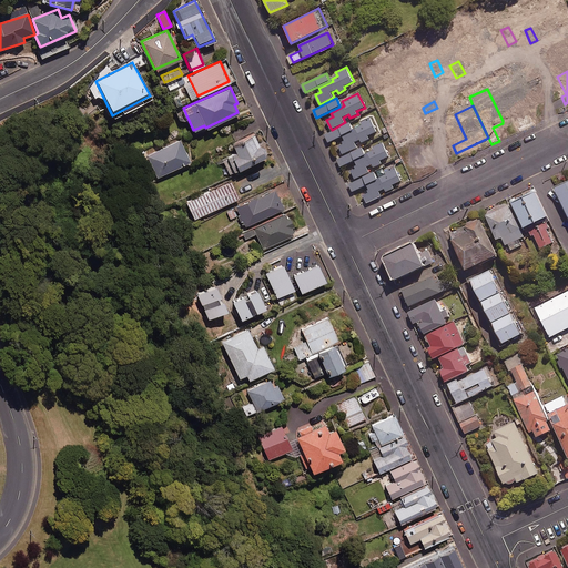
[(363,142),(371,139),(369,137),(377,133),(369,118),(362,122),(363,124),(355,129),(357,131),(343,138),(345,142),(338,145),(343,154),(357,148),(355,142),(361,140),(363,142)]
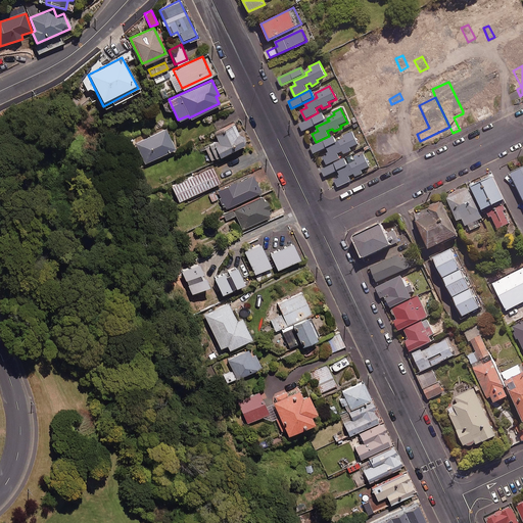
[(322,113),(300,125),(303,131),(325,120),(322,113)]
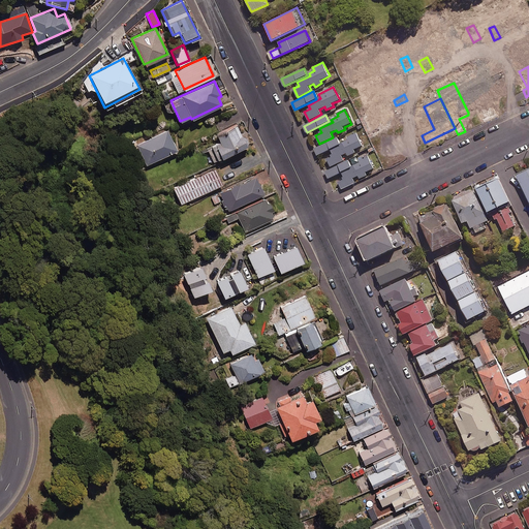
[(403,123),(400,117),(387,123),(391,129),(403,123)]
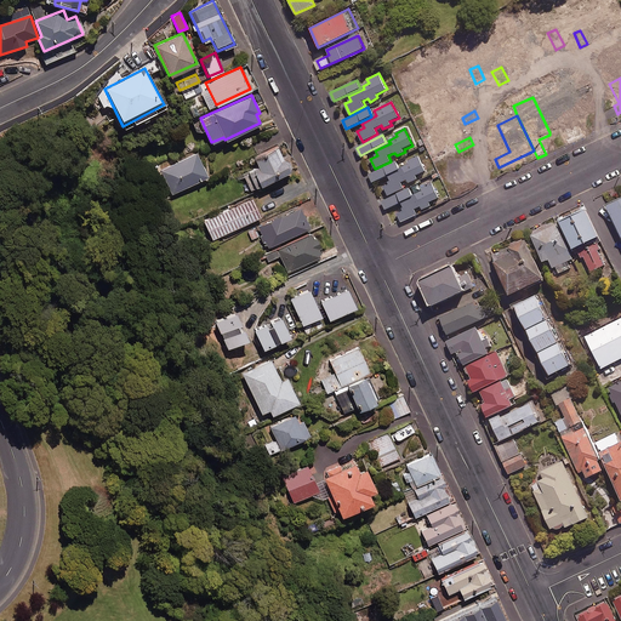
[(278,149),(255,160),(258,167),(245,174),(252,188),(289,171),(290,167),(289,164),(284,161),(278,149)]
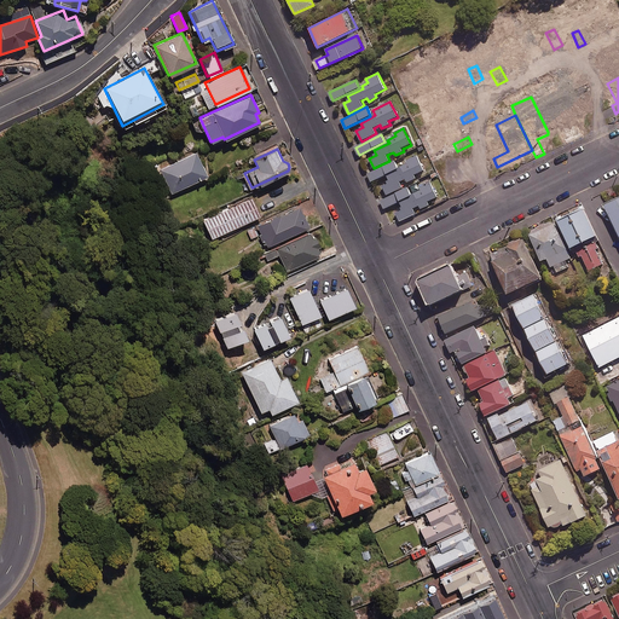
[(207,175),(196,152),(160,168),(171,192),(207,175)]
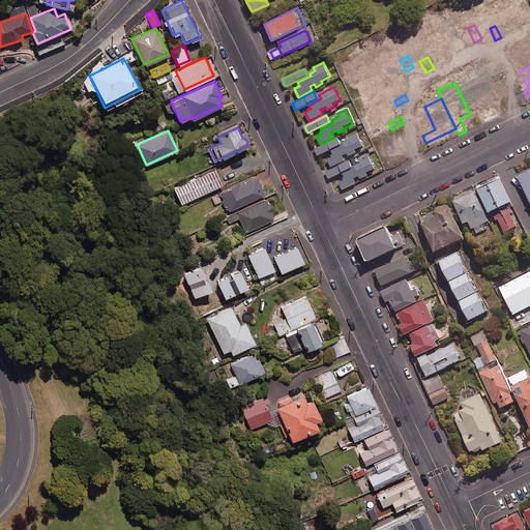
[(331,167),(345,160),(343,156),(348,153),(349,156),(357,152),(355,149),(362,145),(357,133),(340,140),(342,145),(331,150),(333,154),(327,157),(331,167)]
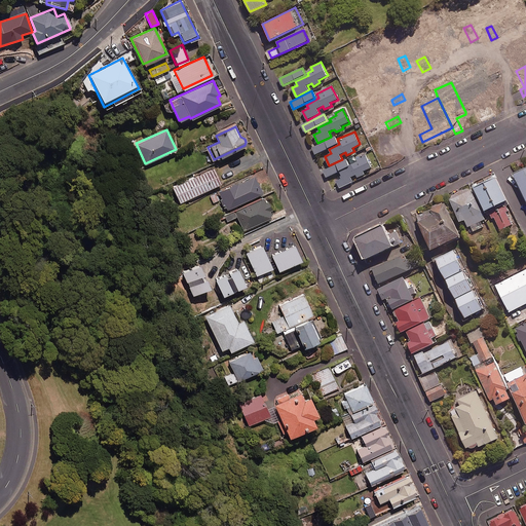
[(338,143),(334,137),(312,149),(316,155),(338,143)]
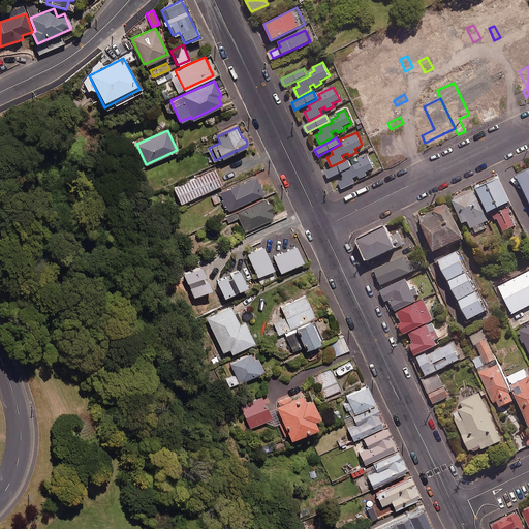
[(367,156),(359,160),(360,162),(354,164),(355,167),(342,175),(343,177),(336,180),(341,189),(356,182),(354,178),(360,176),(362,179),(368,176),(366,173),(374,168),(367,156)]
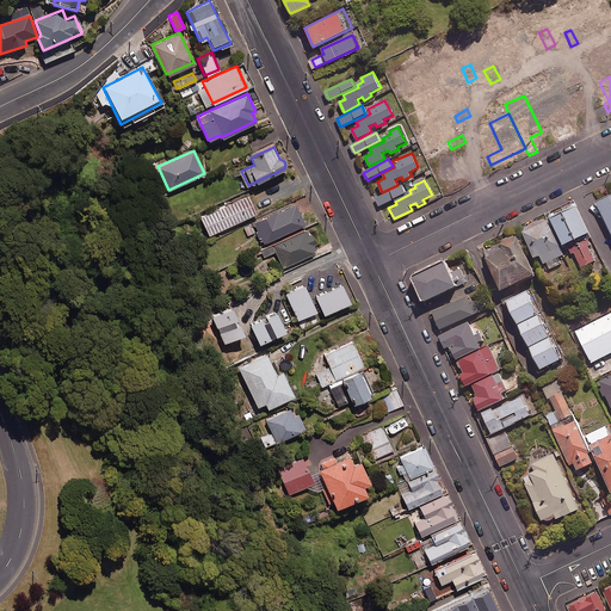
[(406,193),(401,184),(377,198),(382,207),(406,193)]
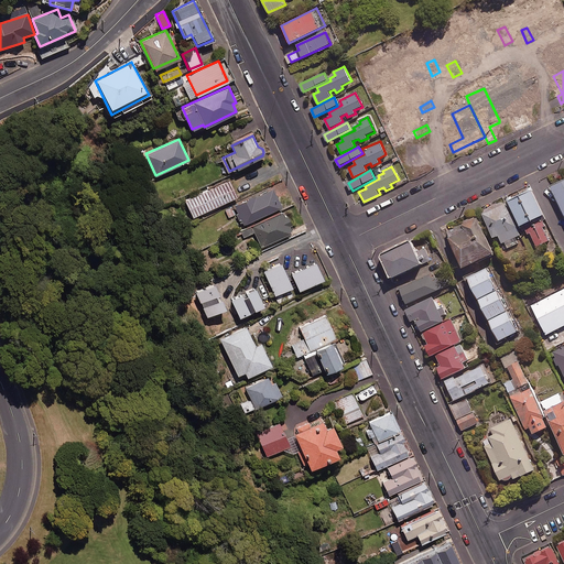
[(236,196),(227,179),(184,201),(192,217),(236,196)]
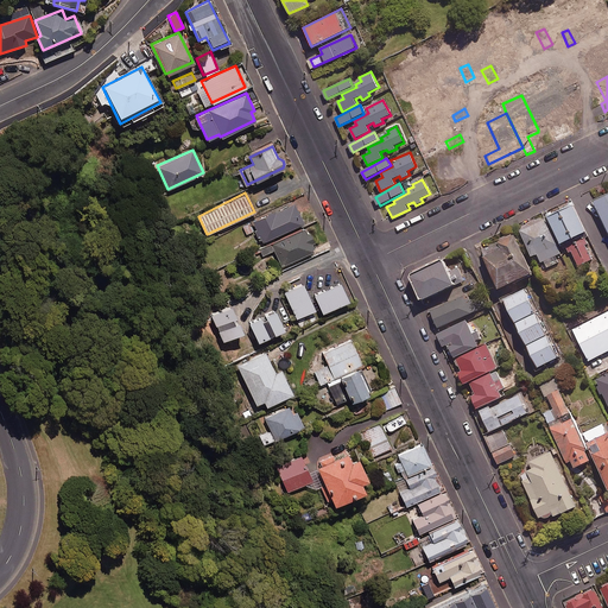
[(607,195),(594,202),(607,232),(607,195)]
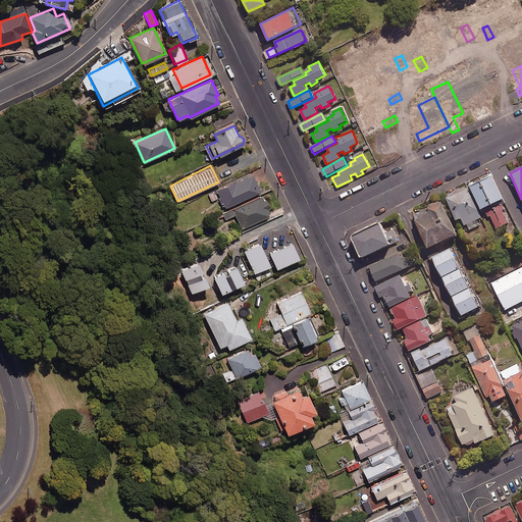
[(260,192),(252,173),(216,190),(224,207),(260,192)]
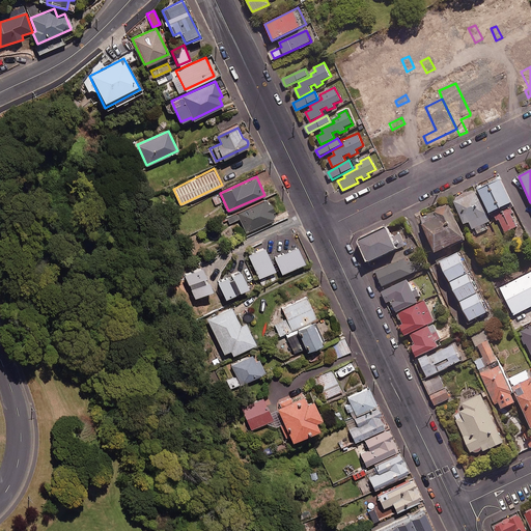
[(511,203),(501,180),(479,191),(490,214),(511,203)]
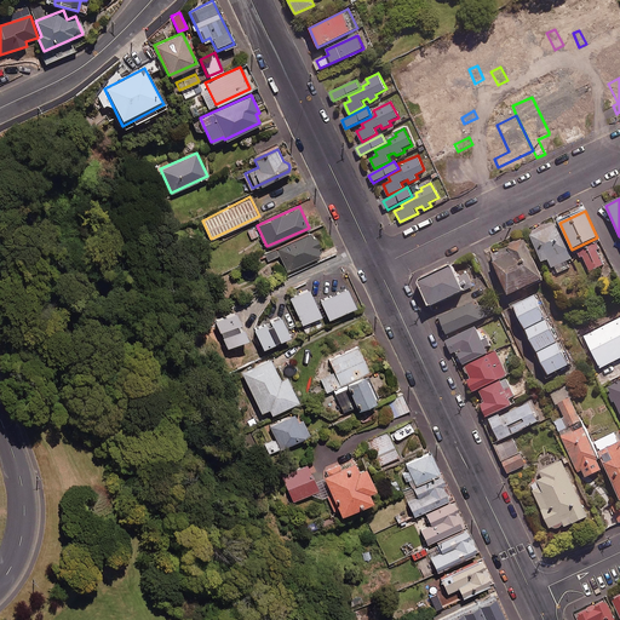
[(572,258),(556,222),(529,234),(543,262),(549,259),(552,268),(572,258)]
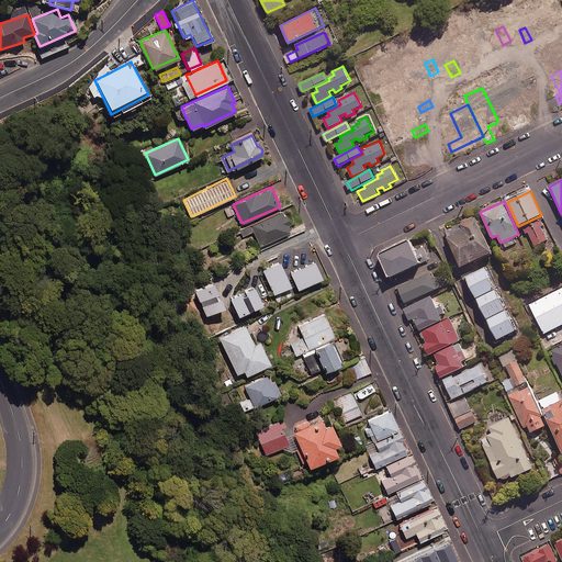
[(290,231),(280,211),(240,229),(243,236),(253,231),(260,245),(290,231)]
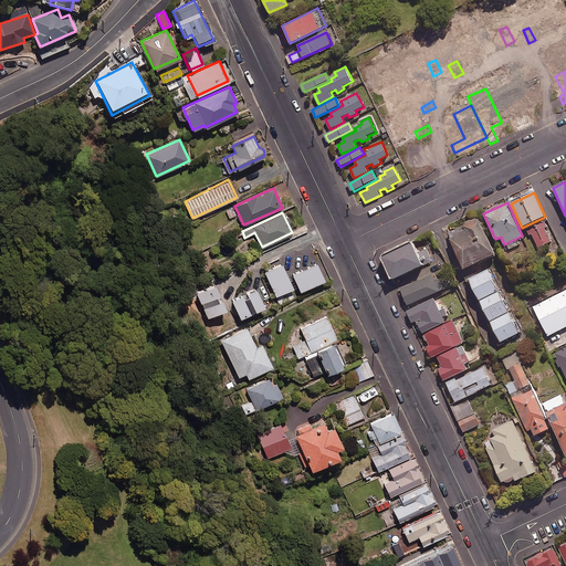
[(495,254),(479,219),(449,233),(465,269),(495,254)]
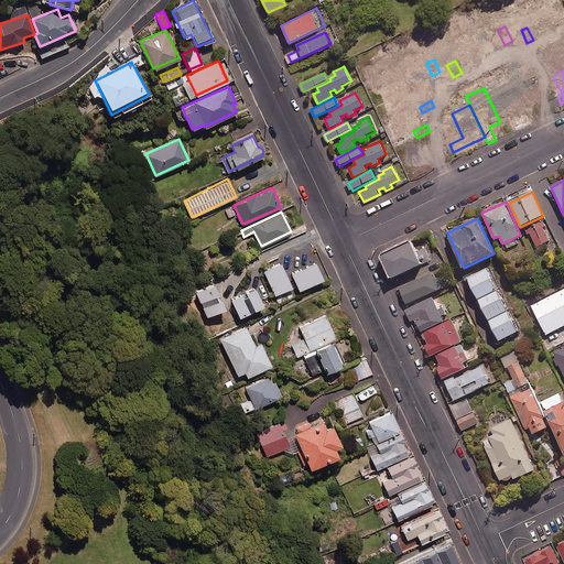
[(550,240),(543,228),(546,227),(543,221),(525,230),(528,235),(531,234),(537,247),(550,240)]
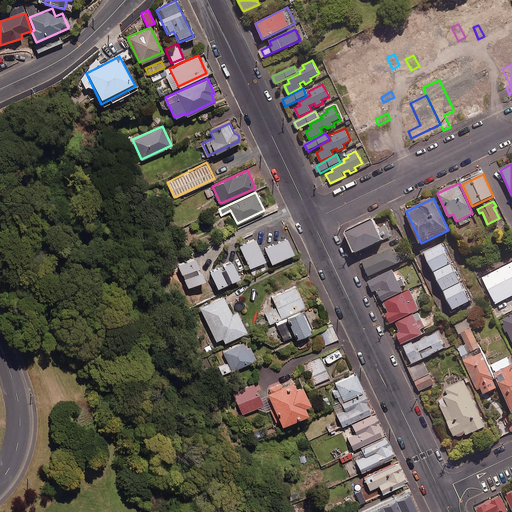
[(385,225),(377,229),(373,220),(345,233),(355,253),(391,237),(385,225)]
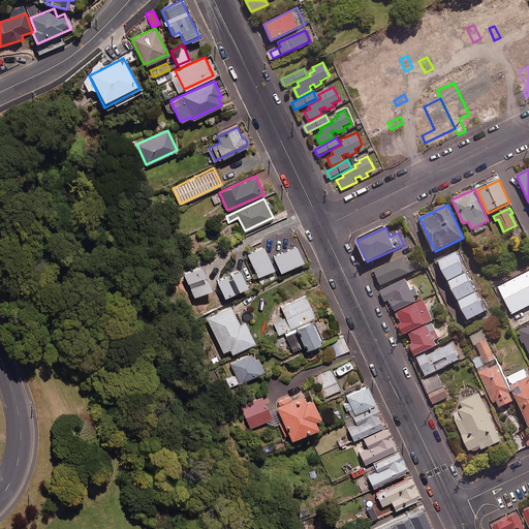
[(272,270),(261,246),(246,253),(256,277),(272,270)]
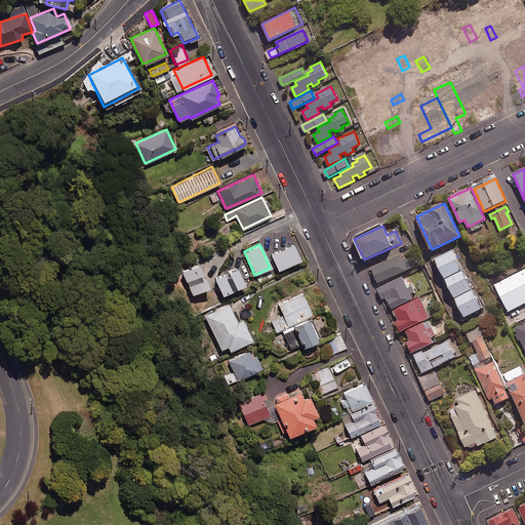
[(299,259),(291,244),(270,254),(277,270),(299,259)]
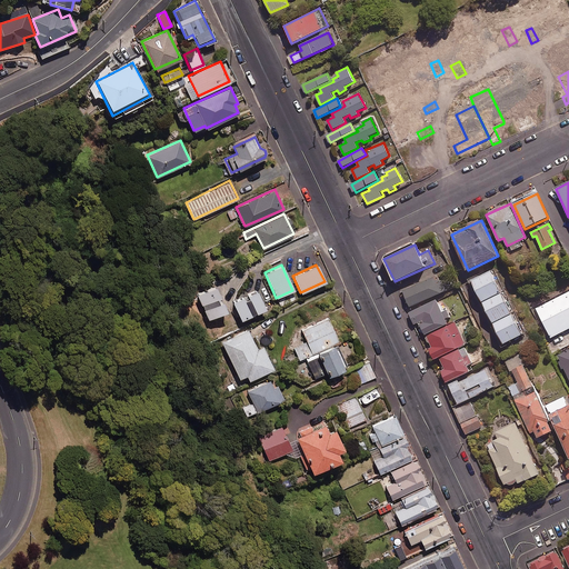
[(482,302),(505,291),(493,270),(471,281),(482,302)]
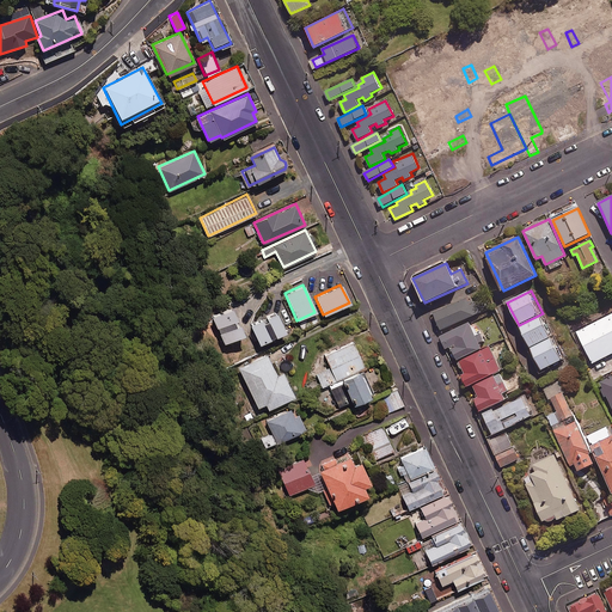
[(478,314),(472,298),(434,313),(441,329),(478,314)]
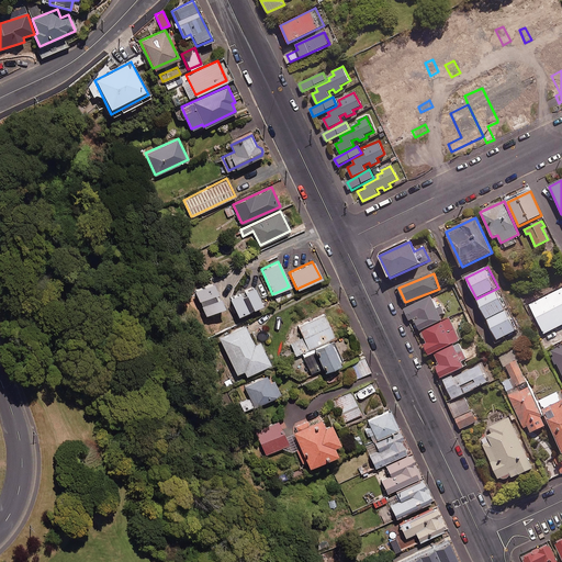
[(260,304),(251,287),(227,299),(235,316),(260,304)]
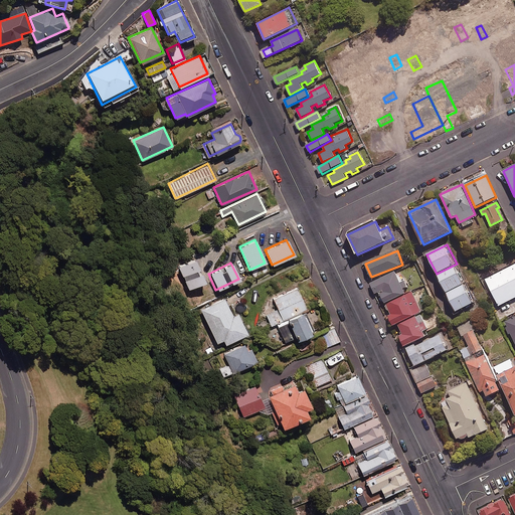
[(457,264),(437,274),(447,294),(467,284),(457,264)]
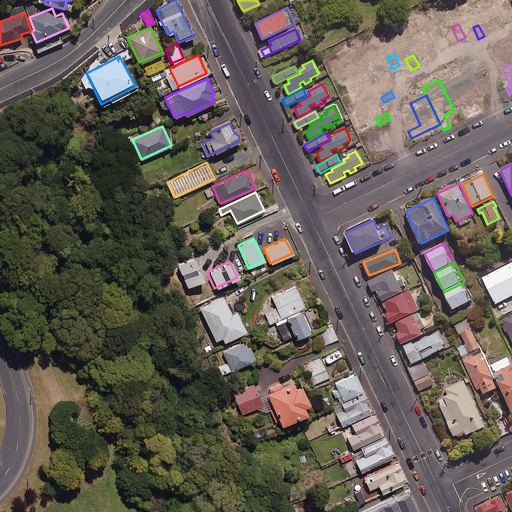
[(511,295),(511,262),(482,277),(496,304),(511,295)]
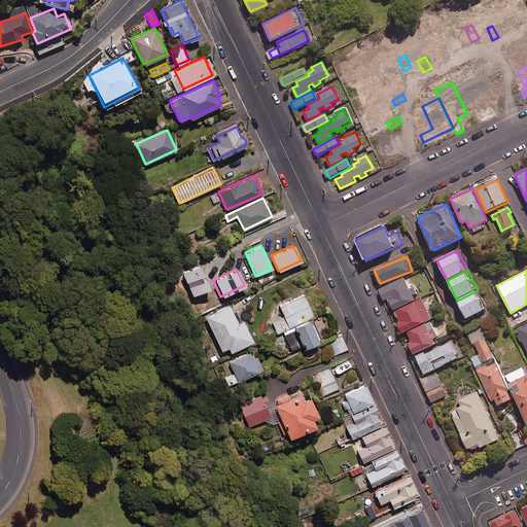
[(415,287),(410,289),(405,278),(380,290),(385,300),(388,297),(393,310),(415,300),(413,295),(418,292),(415,287)]
